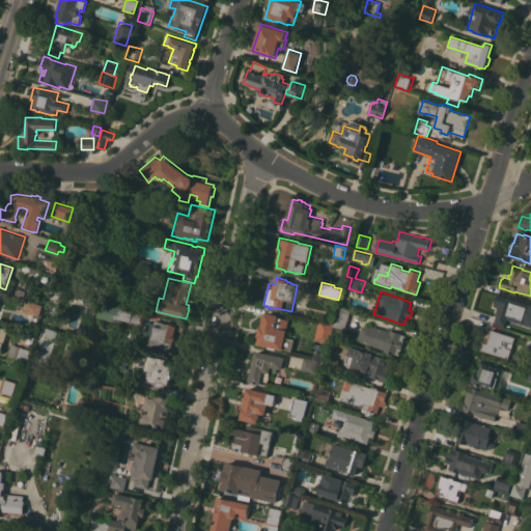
[(498,292),(500,294),(500,295),(530,305),(529,309),(530,309),(530,322),(526,320),(524,324),(507,318),(505,325),(504,325),(504,328),(494,325),(495,322),(497,315),(496,315),(498,308),(499,309),(499,307),(494,306),(498,292)]
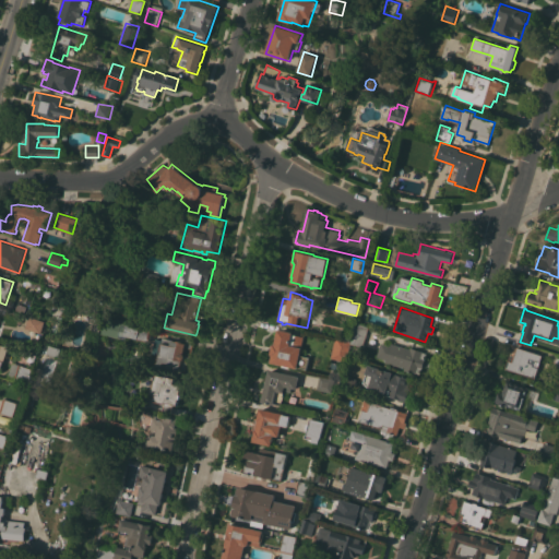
[(25,328),(30,316),(45,321),(42,333),(25,328)]
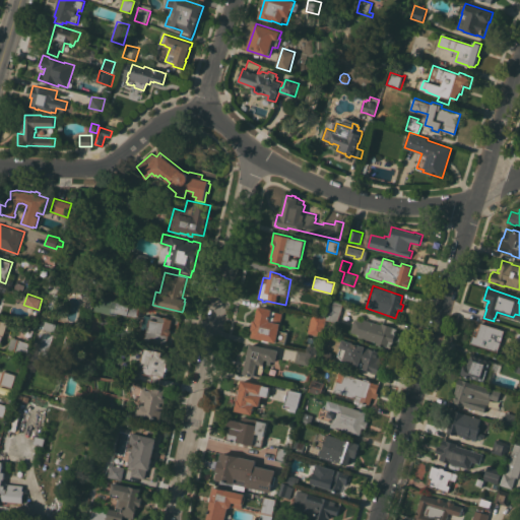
[(116,302),(113,315),(91,310),(94,297),(116,302)]
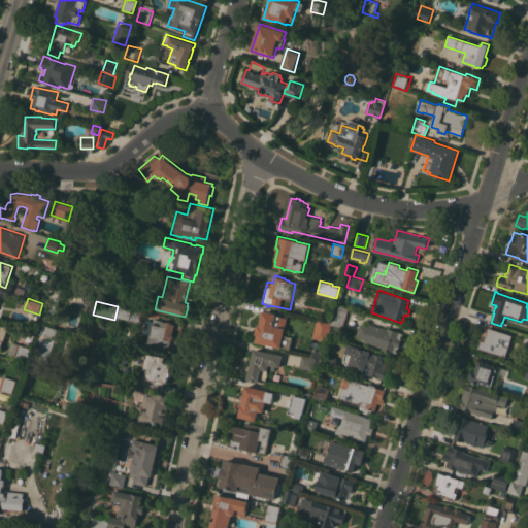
[(129,321),(130,321),(119,318),(122,305),(143,309),(140,324),(129,321)]
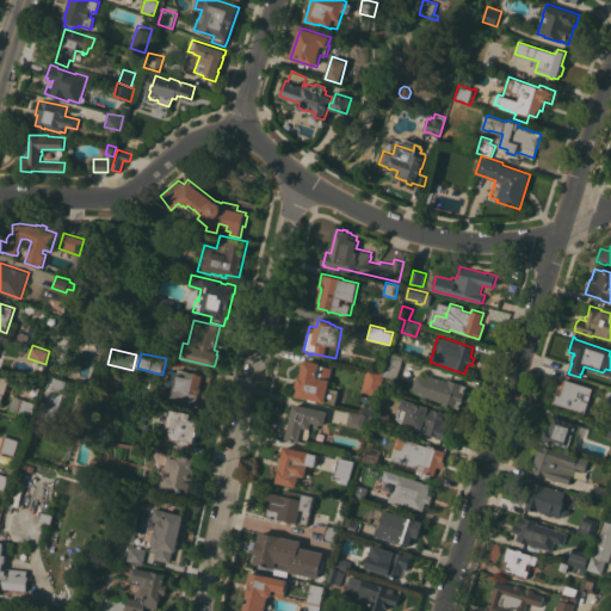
[(384,376),(390,353),(403,357),(399,375),(397,375),(396,380),(384,376)]
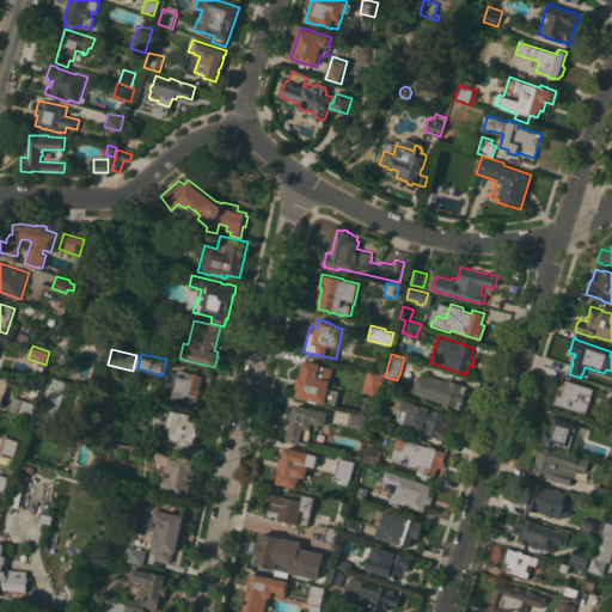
[(298,397),(299,389),(297,387),(299,377),(301,377),(305,360),(322,363),(320,366),(332,368),(329,389),(338,391),(336,404),(326,402),(325,403),(298,397)]
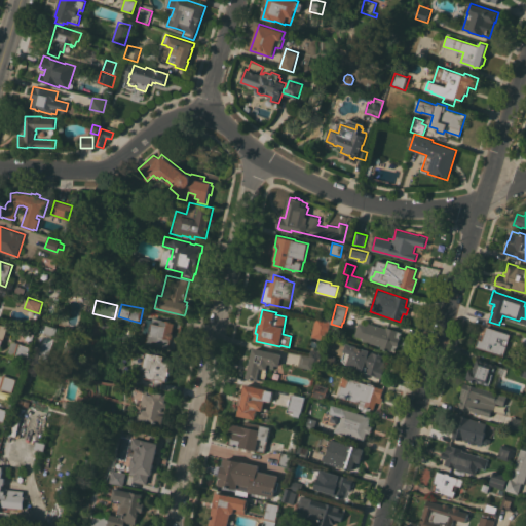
[(326,340),(311,336),(316,314),(331,317),(326,340)]
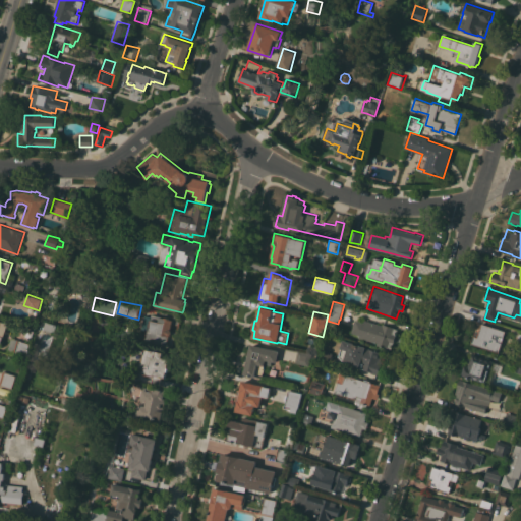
[(146,341),(152,314),(170,320),(172,312),(182,315),(176,338),(175,338),(173,346),(169,345),(169,346),(146,341)]
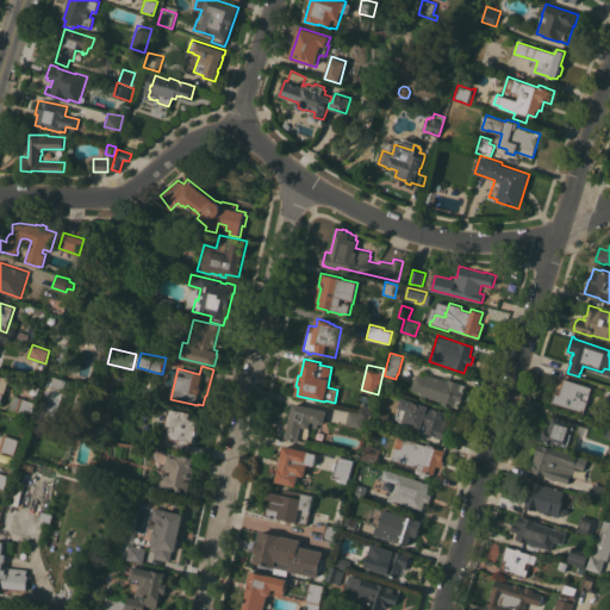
[(0,403),(0,374),(10,378),(1,404),(0,403)]
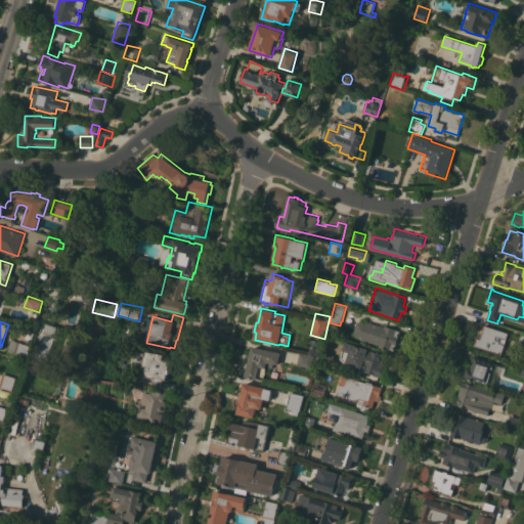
[(379,346),(379,345),(353,337),(357,321),(367,324),(367,321),(385,328),(385,325),(396,329),(397,326),(400,328),(394,350),(390,349),(390,350),(379,346)]
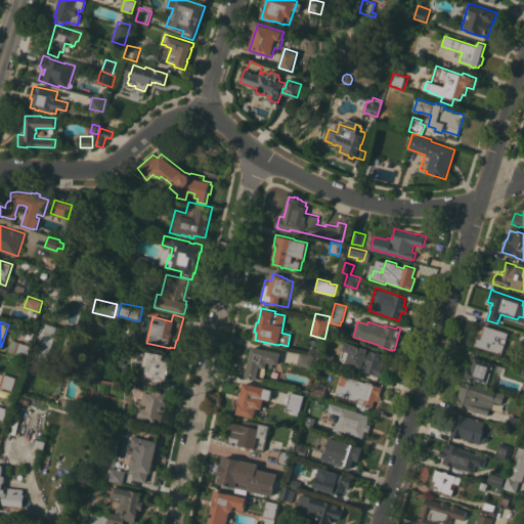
[(474,345),(479,330),(482,332),(484,324),(509,333),(501,354),(474,345)]
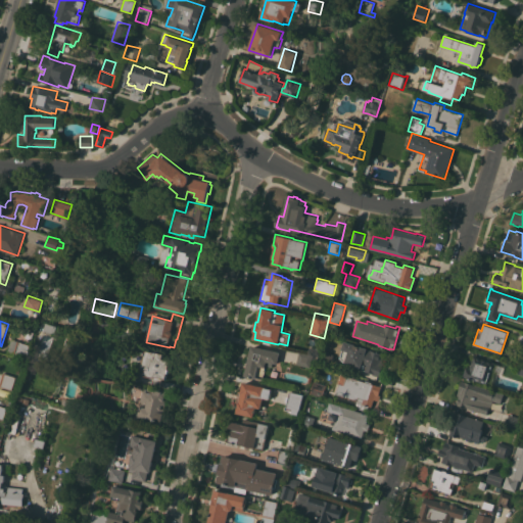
[(317,340),(316,347),(307,345),(310,338),(317,340)]
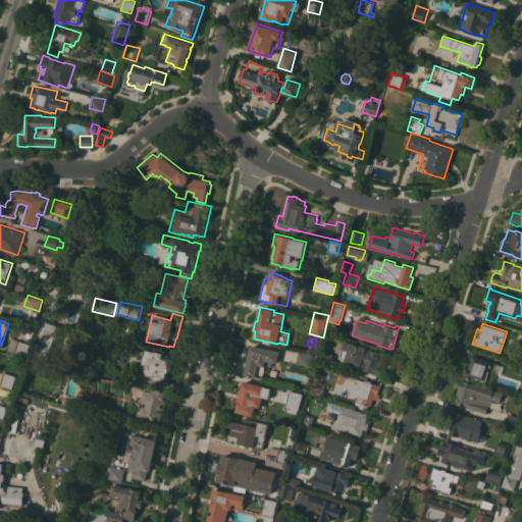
[(7,354),(12,338),(23,342),(21,347),(29,349),(25,360),(7,354)]
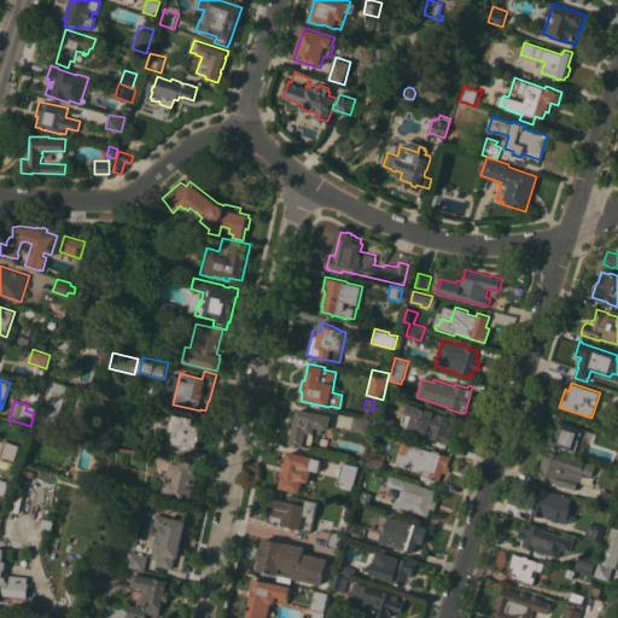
[(438,413),(444,415),(444,414),(449,415),(448,417),(453,418),(450,425),(454,426),(449,444),(447,443),(445,444),(441,442),(441,441),(425,436),(426,433),(406,426),(402,423),(407,403),(433,410),(438,413)]
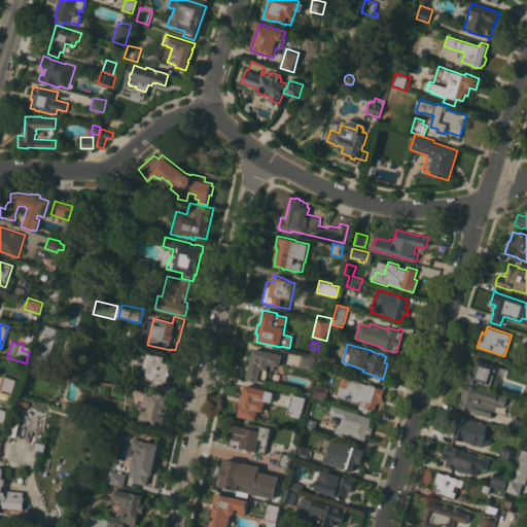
[(246,379),(247,375),(249,375),(249,373),(248,373),(249,369),(250,369),(250,366),(249,365),(252,354),(253,354),(254,352),(252,352),(253,347),(259,349),(259,350),(261,351),(261,350),(262,350),(262,351),(270,352),(271,351),(276,352),(276,354),(280,355),(281,354),(283,354),(280,366),(278,366),(278,365),(275,364),(274,370),(269,369),(268,370),(267,376),(265,380),(264,382),(259,380),(259,382),(246,379)]
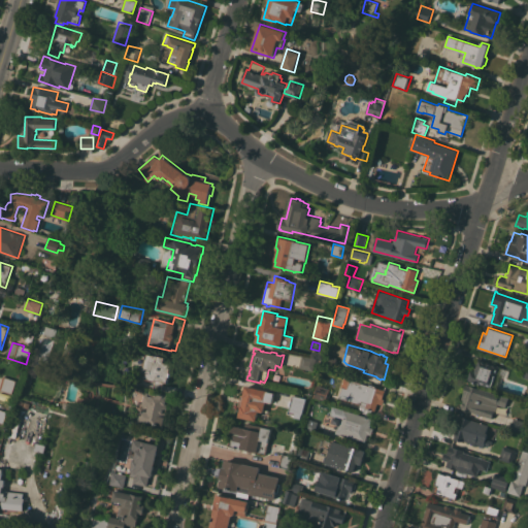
[(146,353),(166,357),(164,362),(172,364),(170,372),(171,372),(170,376),(169,376),(168,383),(164,382),(162,391),(154,389),(156,381),(143,377),(143,374),(141,374),(146,353)]
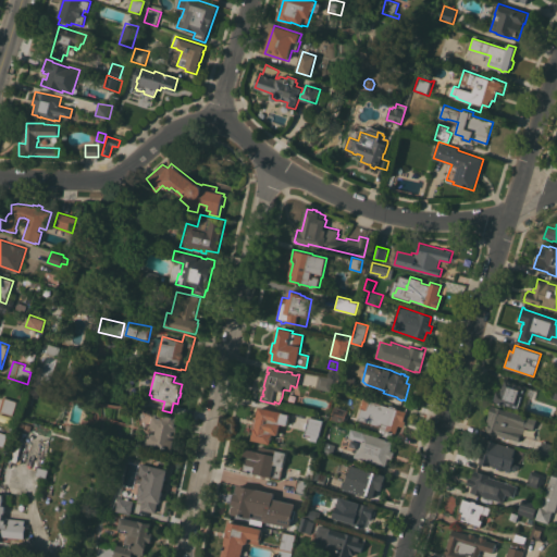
[(316,388),(319,374),(333,378),(331,392),(316,388)]
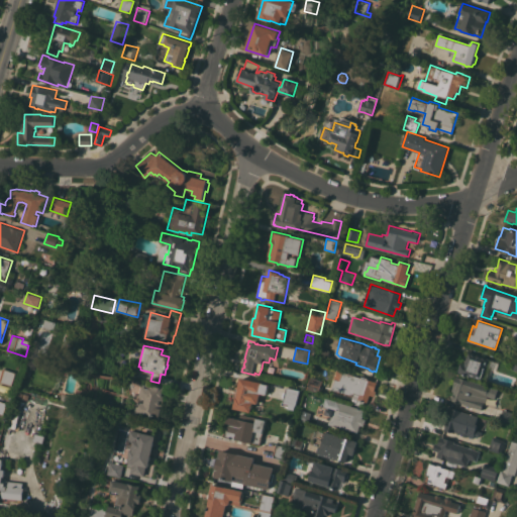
[(330,350),(327,362),(316,358),(319,347),(330,350)]
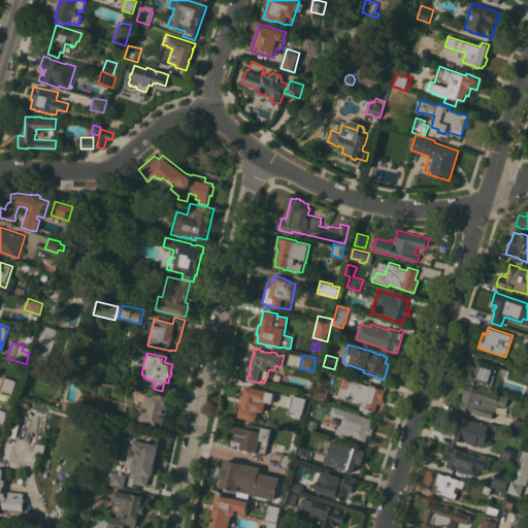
[(500,366),(493,388),(476,383),(475,384),(473,383),(474,382),(467,380),(470,370),(473,371),(475,367),(476,367),(479,359),(500,366)]
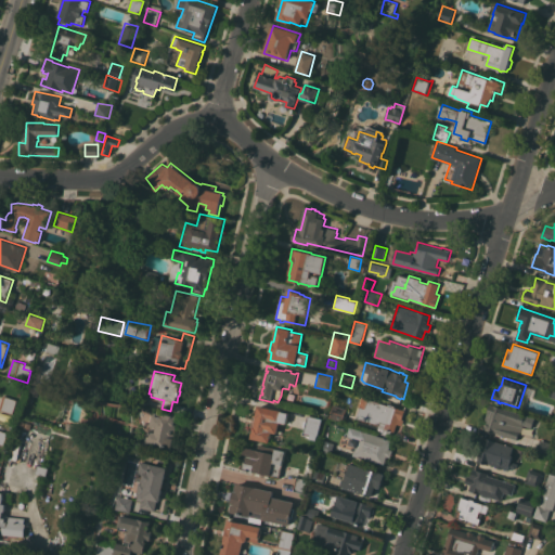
[(0,409),(4,396),(17,400),(14,413),(0,409)]
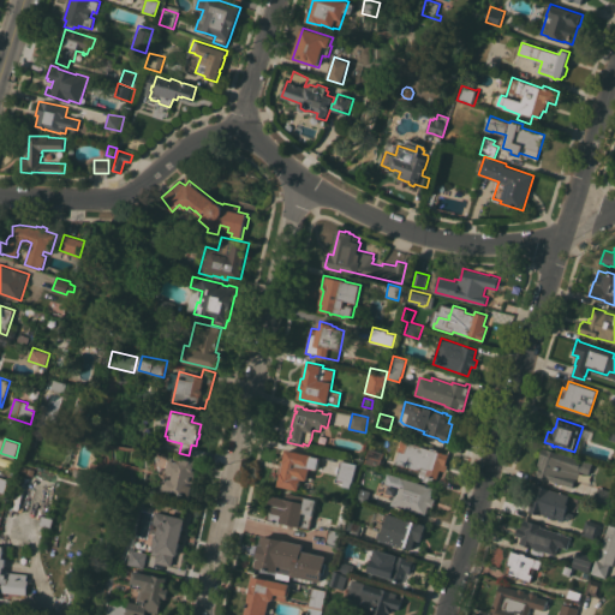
[(405,452),(404,452),(407,442),(430,449),(430,447),(437,449),(437,451),(445,453),(448,454),(446,464),(447,465),(446,471),(441,469),(437,478),(434,477),(431,483),(417,478),(419,471),(401,465),(405,452)]
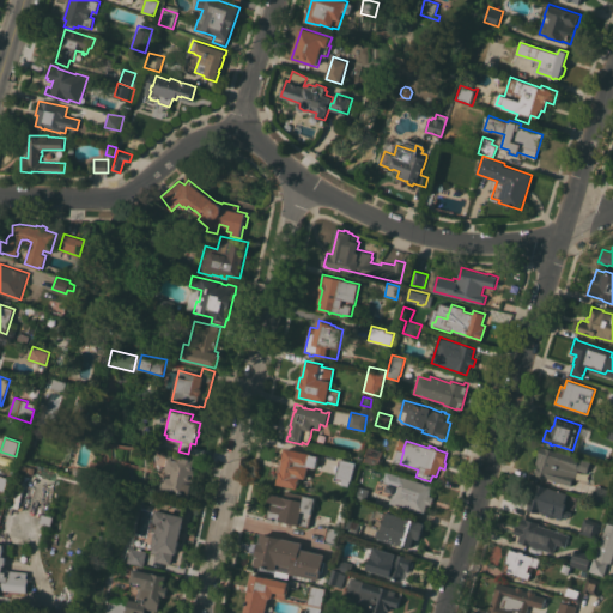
[(590,462),(588,472),(578,469),(576,477),(575,477),(571,486),(544,477),(544,478),(540,477),(541,475),(535,474),(536,472),(535,472),(536,467),(538,467),(539,465),(535,465),(541,445),(590,462)]
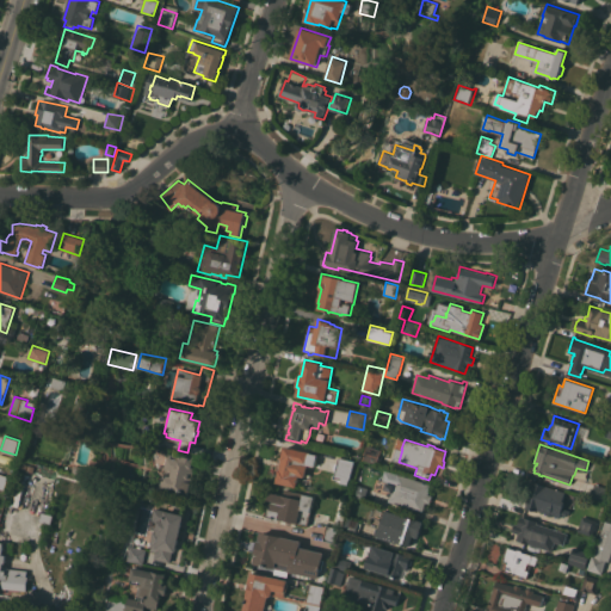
[(277,482),(279,469),(281,469),(283,460),(282,460),(285,445),(310,451),(310,452),(318,455),(315,467),(310,466),(309,470),(307,470),(306,476),(300,475),(297,487),(277,482)]
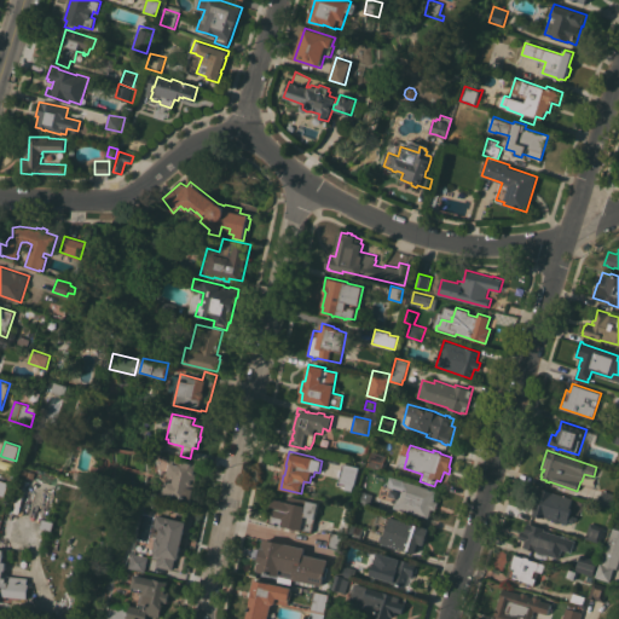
[(368,466),(372,451),(387,456),(382,470),(368,466)]
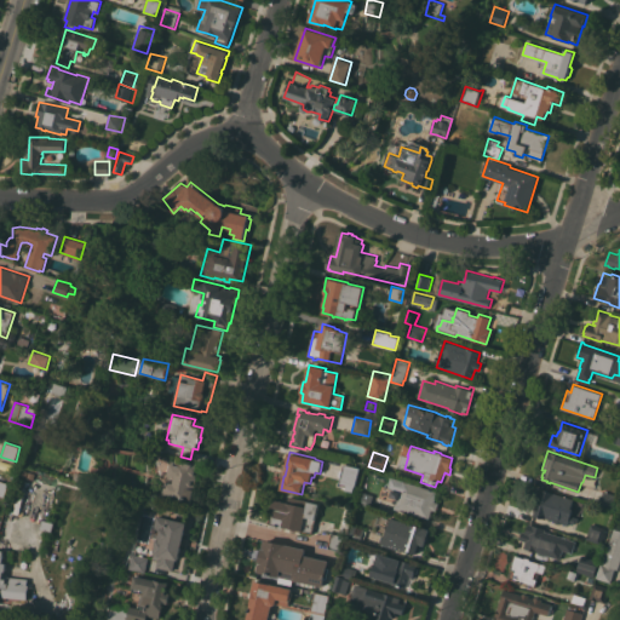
[(191,504),(156,497),(160,483),(167,484),(172,458),(200,464),(191,504)]
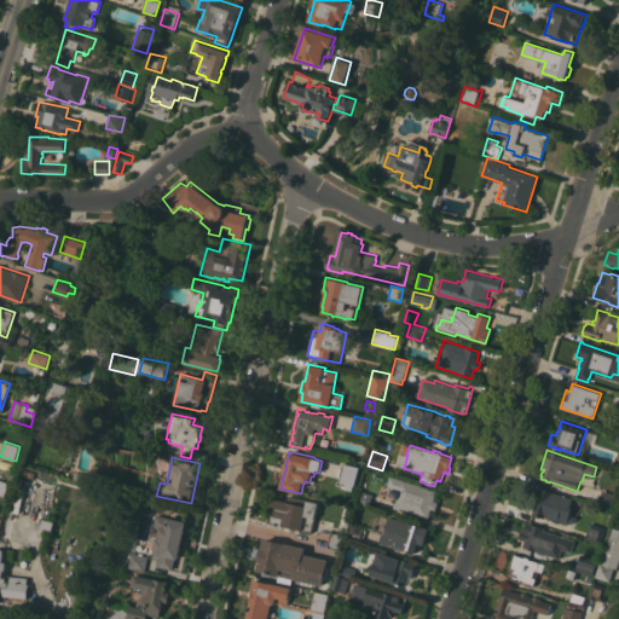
[(360,467),(356,485),(354,485),(353,491),(346,489),(347,484),(341,481),(342,475),(339,475),(340,469),(343,470),(345,463),(360,467)]
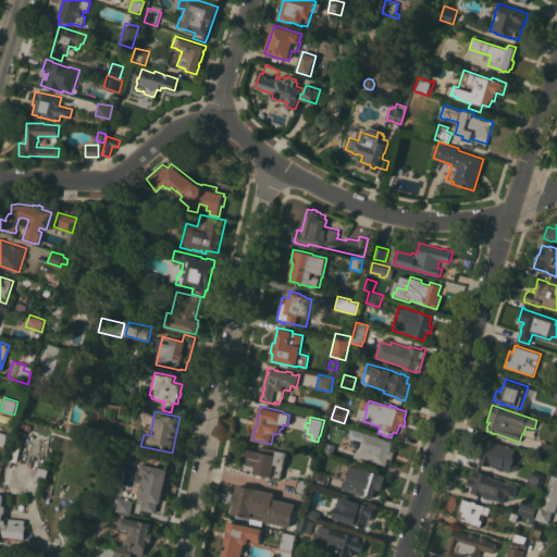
[(79,426),(78,433),(64,430),(66,423),(79,426)]
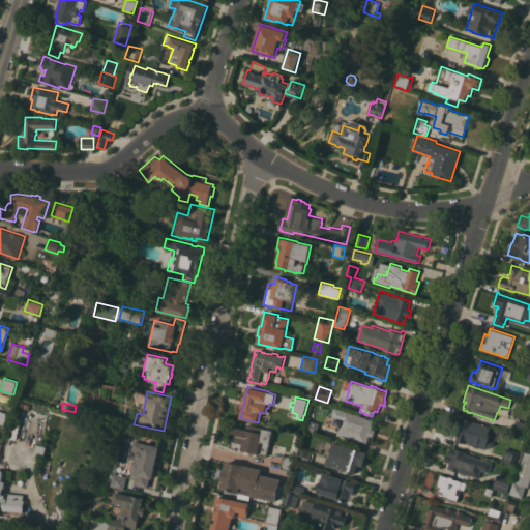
[(337,435),(342,421),(331,418),(334,407),(375,420),(372,429),(375,430),(373,436),(370,435),(367,444),(337,435)]
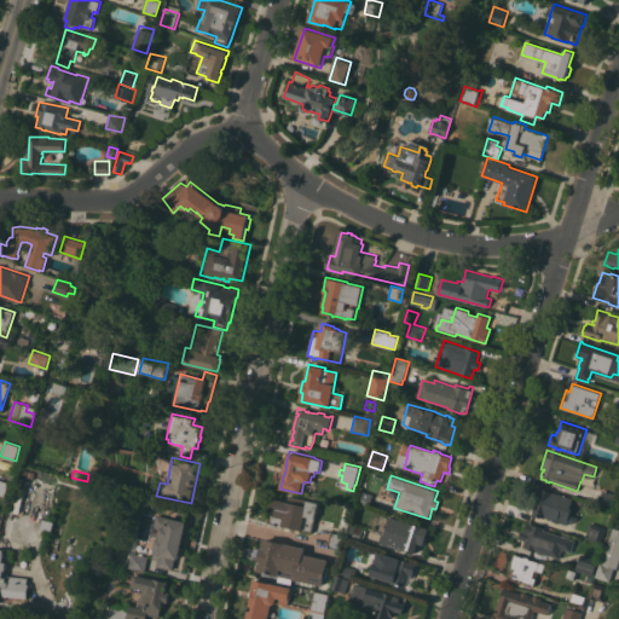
[(573,498),(570,507),(572,508),(571,514),(578,516),(577,521),(574,520),(573,522),(568,521),(567,524),(561,522),(557,524),(555,522),(553,520),(545,518),(544,518),(541,516),(541,519),(538,518),(538,516),(533,514),(538,497),(536,496),(538,487),(573,498)]
